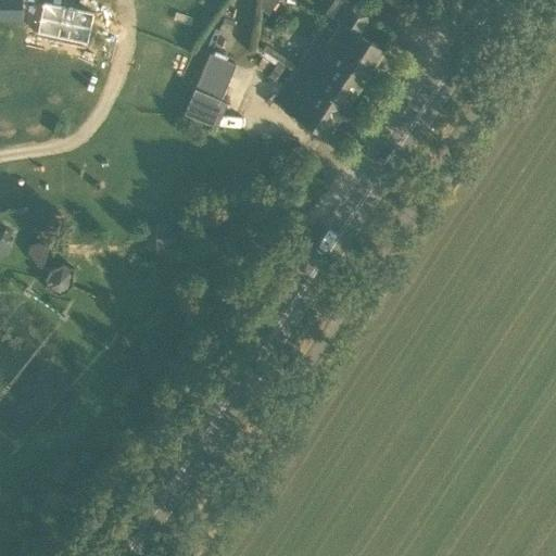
[(318,57),(361,84),(364,79),(365,78),(374,65),(375,64),(375,63),(383,51),(384,49),(383,48),(382,49),(359,34),(371,15),(353,3),(318,55),(318,57)]
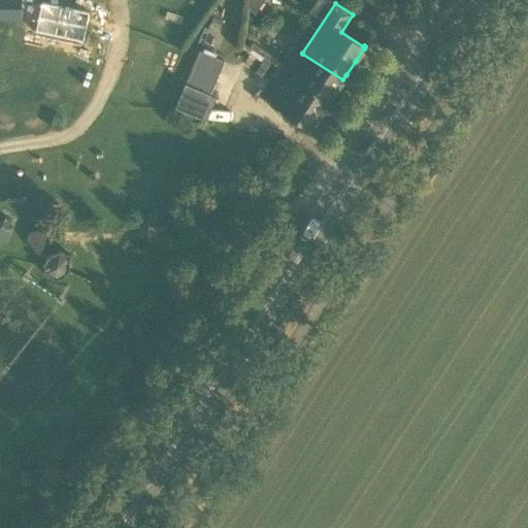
[(302,54),(302,53),(292,45),(259,96),(269,103),(270,104),(283,112),(285,113),(308,129),(309,130),(310,129),(319,117),(320,114),(342,79),(302,54)]
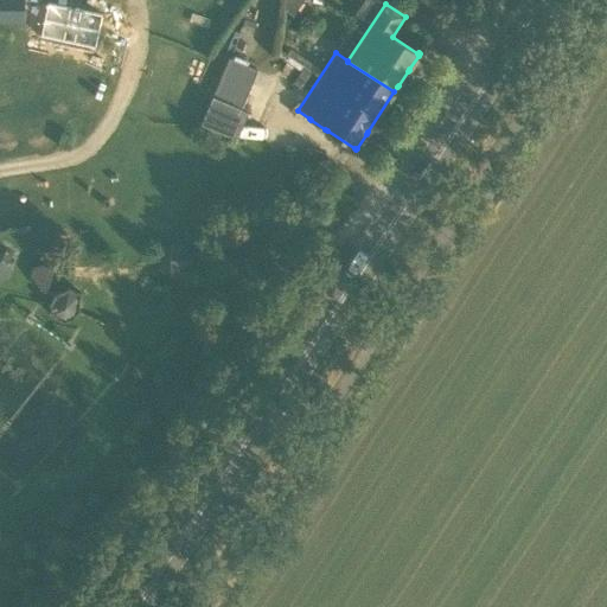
[(257,70),(230,58),(202,123),(230,135),(257,70)]
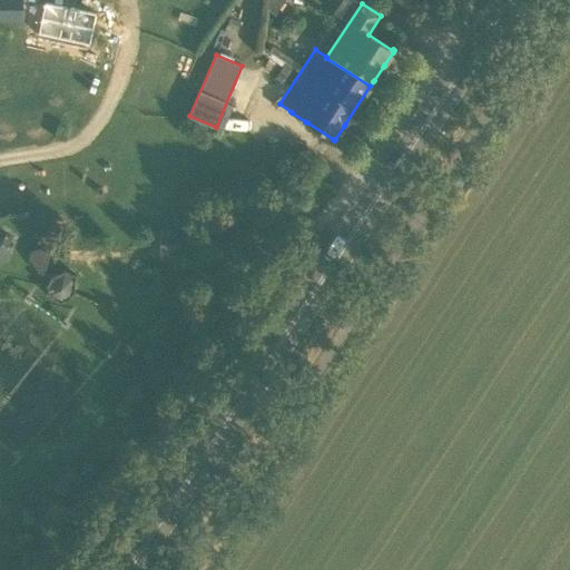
[(174,249),(174,237),(170,228),(163,228),(148,234),(146,243),(148,253),(161,259),(170,258),(174,249)]
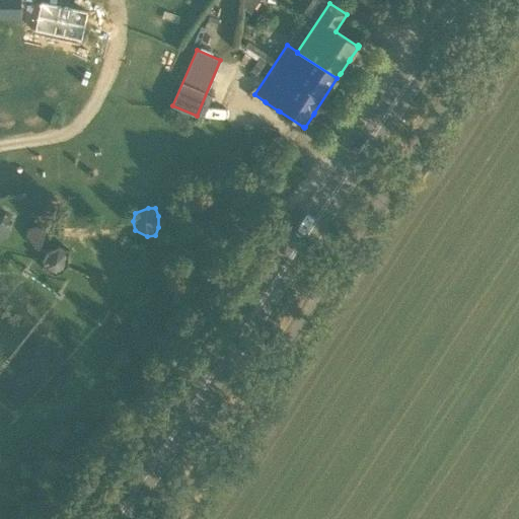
[(10,222),(12,217),(5,213),(1,221),(0,221),(0,240),(1,240),(2,239),(3,238),(4,237),(5,236),(5,235),(6,235),(7,233),(7,232),(8,231),(9,229),(9,227),(10,226),(10,225),(10,223),(10,222)]
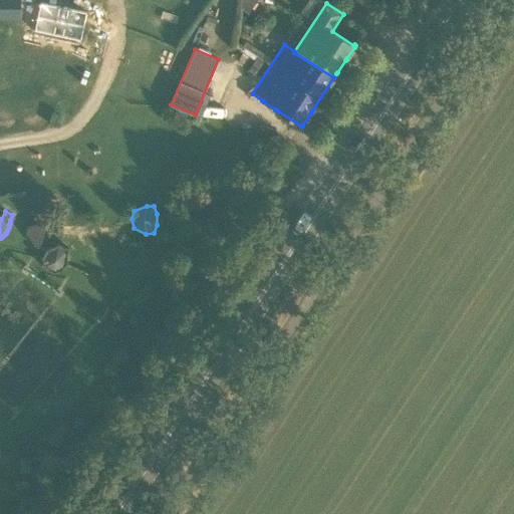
[(42,222),(42,221),(42,220),(27,227),(25,235),(37,247),(38,246),(39,245),(39,244),(40,243),(41,242),(41,240),(42,238),(42,237),(43,235),(43,234),(43,232),(43,231),(43,229),(43,228),(43,227),(43,226),(43,224),(43,223),(42,222)]
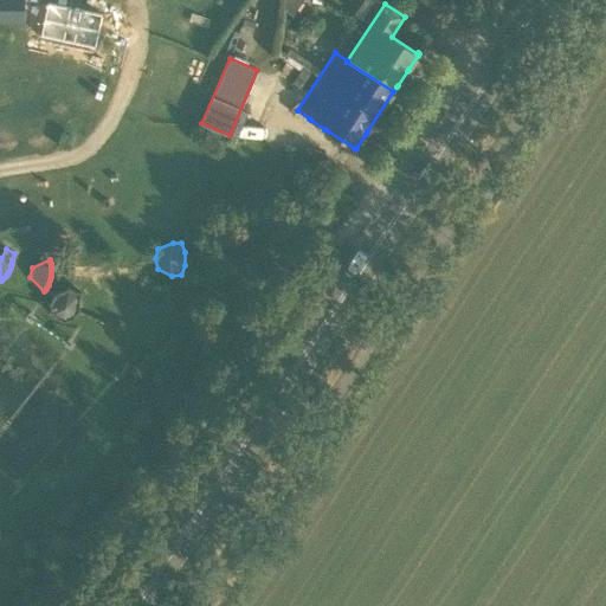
[(78,311),(79,294),(69,288),(55,295),(50,304),(51,314),(64,322),(72,318),(78,311)]
